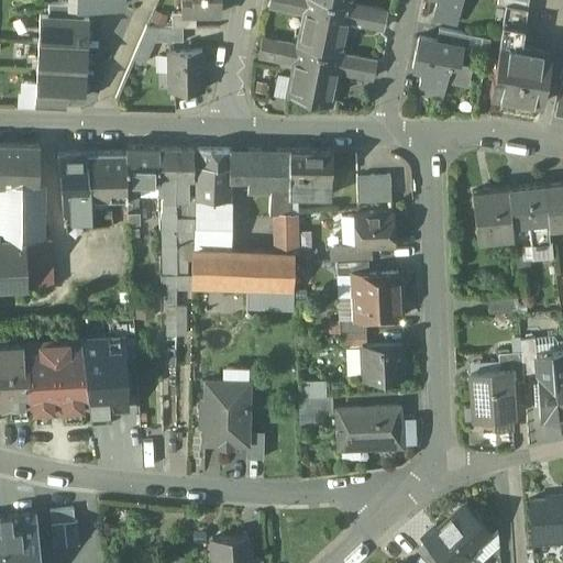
[(222,12),(221,0),(181,0),(181,12),(181,13),(196,13),(222,12)]
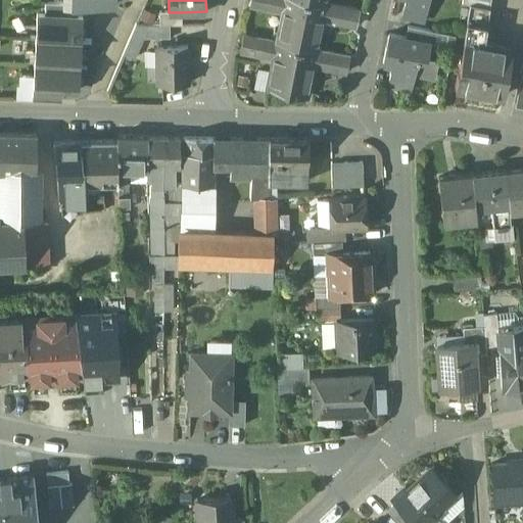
[(272,0),(249,0),(249,4),(270,9),(272,0)]
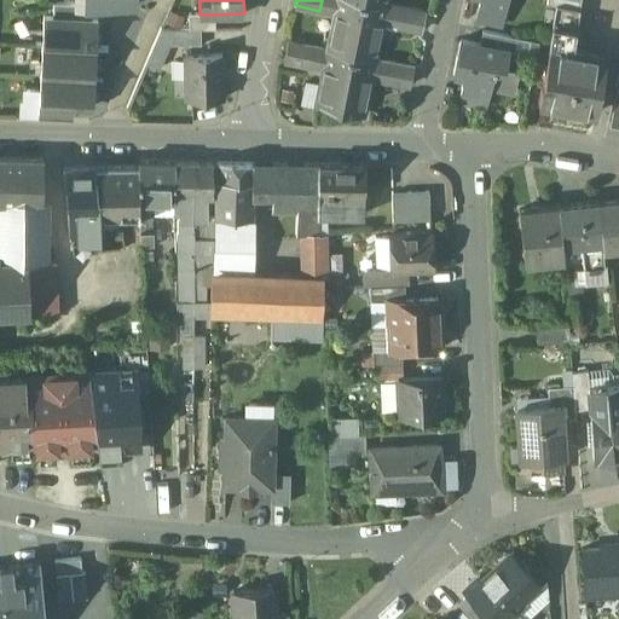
[(322,0),(319,11),(334,13),(327,50),(351,55),(360,0),(322,0)]
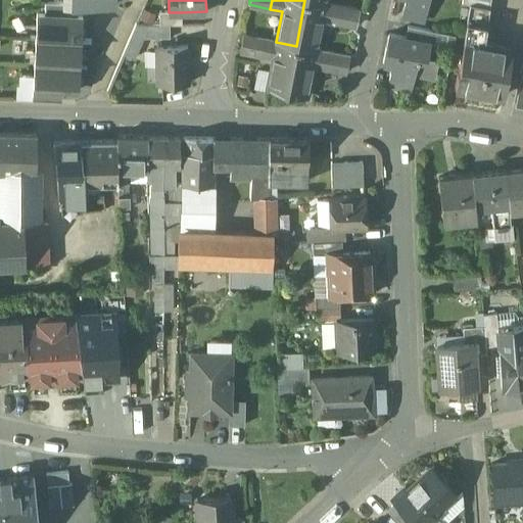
[(326,3),(310,0),(304,0),(296,46),(316,50),(322,19),(334,21),(338,6),(326,3)]
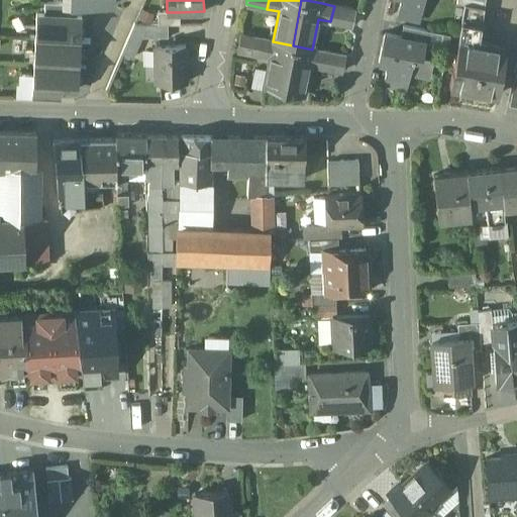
[(64,3),(44,2),(44,15),(77,16),(78,4),(64,3)]
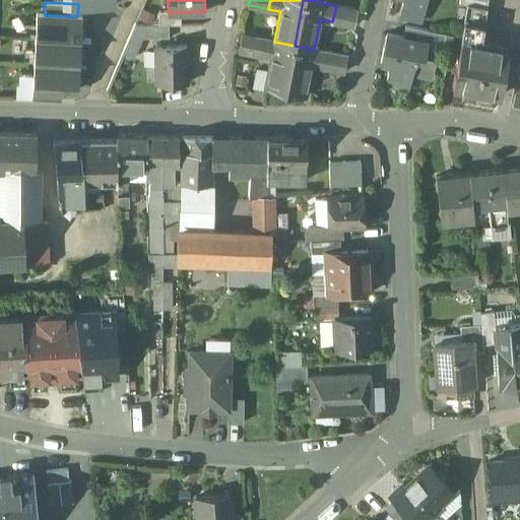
[(424,7),(402,3),(399,16),(420,20),(424,7)]
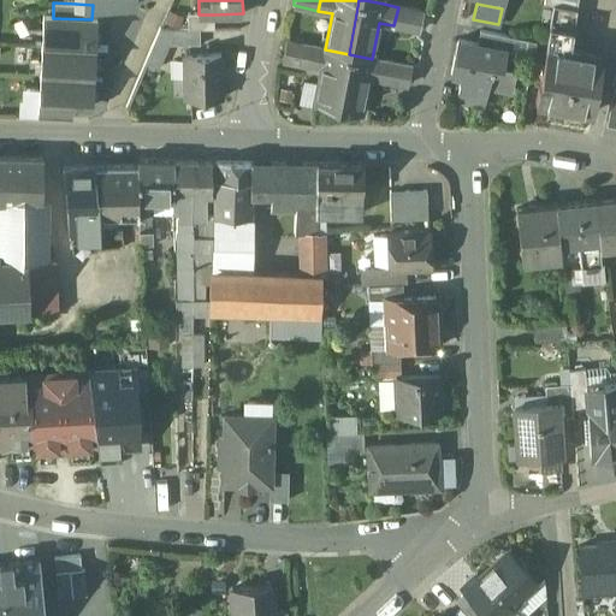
[(576,10),(554,5),(554,6),(535,104),(593,114),(604,57),(569,51),(576,10)]
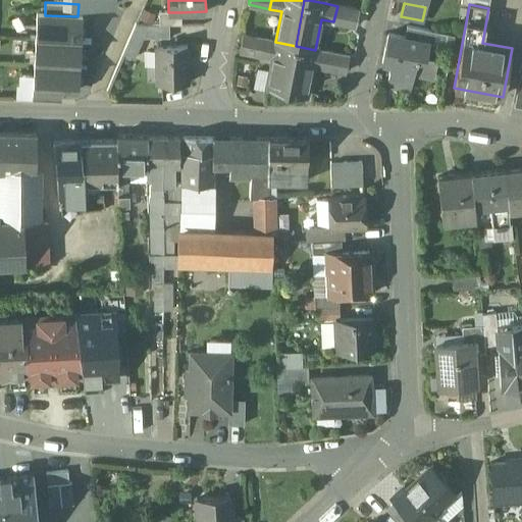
[(358,10),(337,6),(333,21),(355,27),(358,10)]
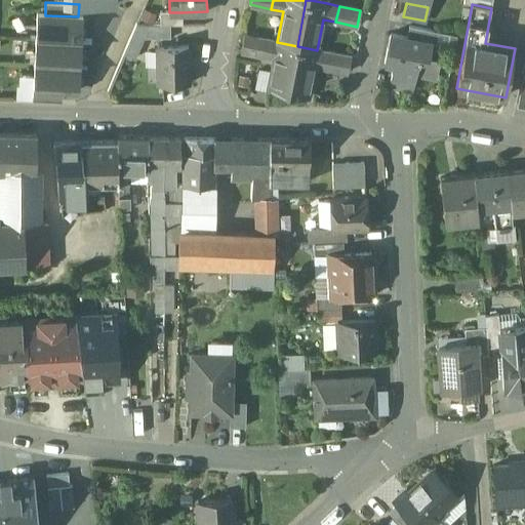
[(169,12),(169,11),(161,11),(161,25),(170,25),(183,25),(183,12),(169,12)]
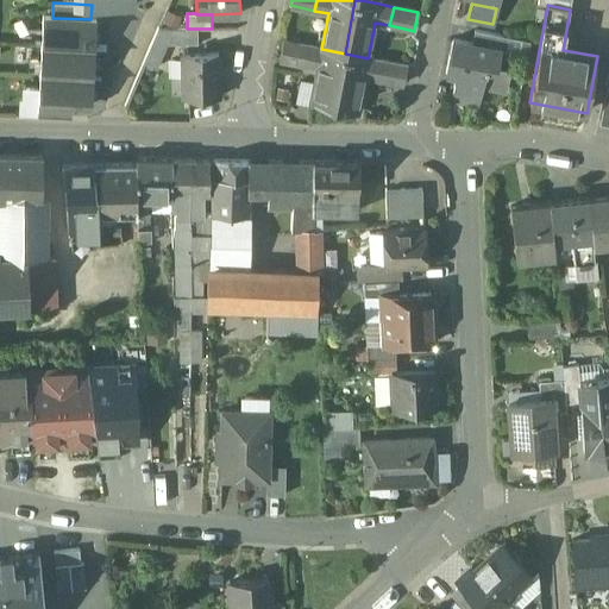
[(52,18),(43,17),(42,46),(95,49),(96,19),(90,19),(52,18)]
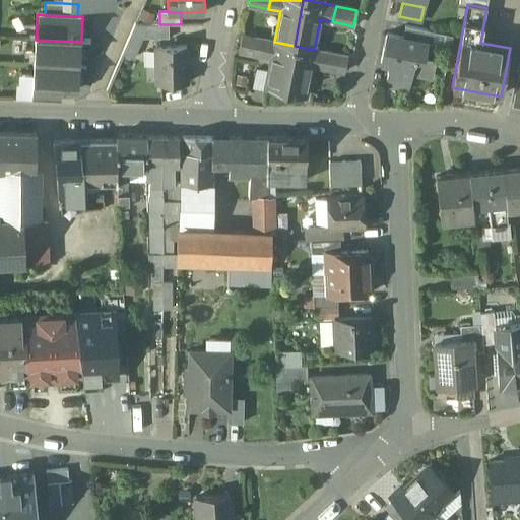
[(159,24),(137,24),(129,42),(138,45),(141,38),(168,38),(169,24),(159,24)]
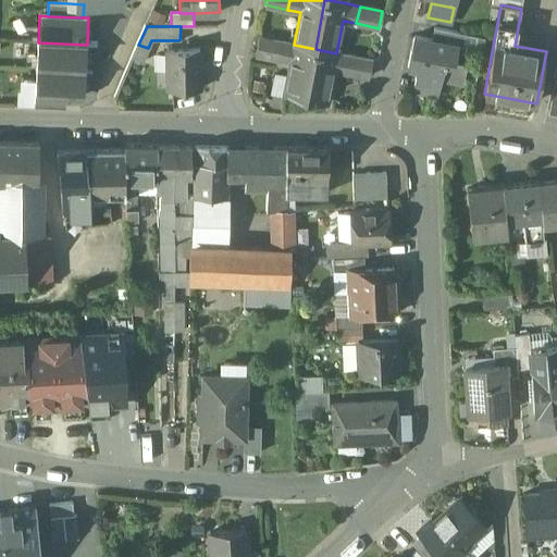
[(465,34),(433,27),(431,39),(456,45),(456,47),(461,48),(465,34)]
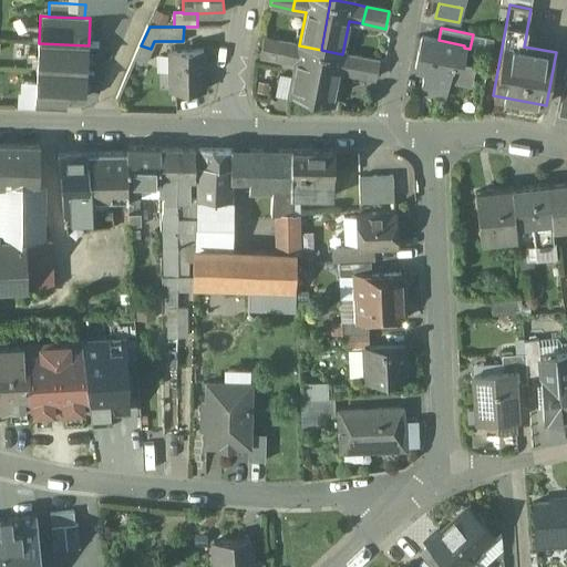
[(439,40),(421,37),(414,68),(424,70),(420,94),(443,99),(447,80),(451,65),(453,65),(454,64),(461,65),(461,63),(464,48),(464,45),(439,40)]
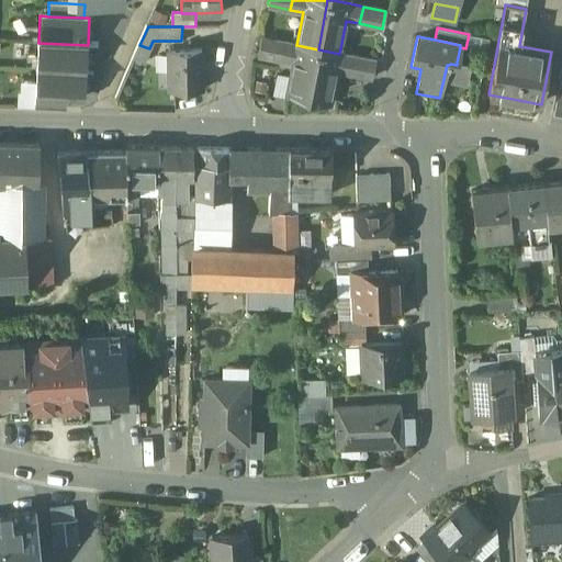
[(283,42),(261,37),(257,55),(280,59),(283,42)]
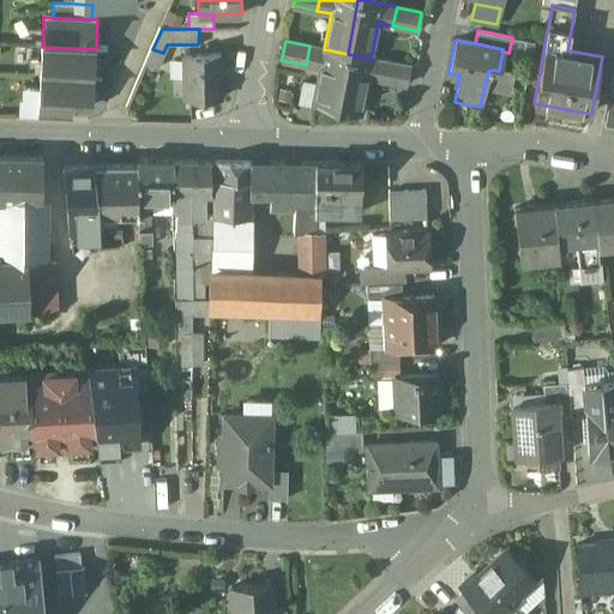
[(324,49),(309,46),(306,65),(320,68),(313,104),(336,109),(348,54),(324,49)]
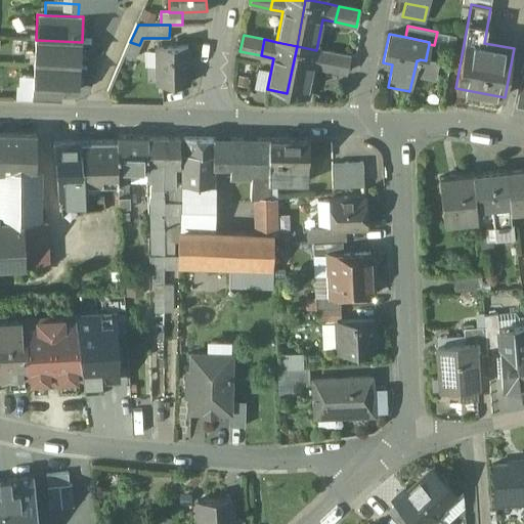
[(82,42),(36,40),(35,64),(80,67),(82,42)]
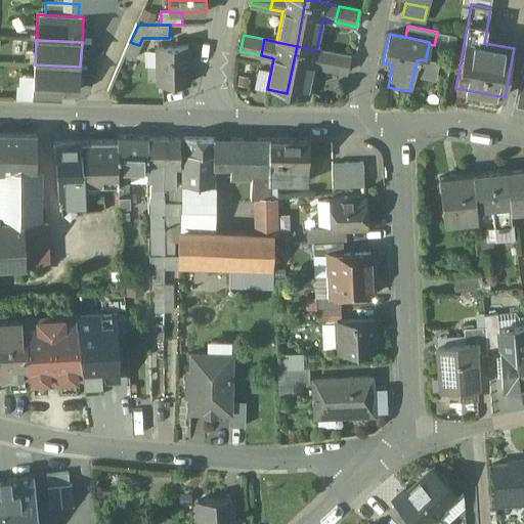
[(139,45),(130,42),(125,55),(134,58),(139,45)]
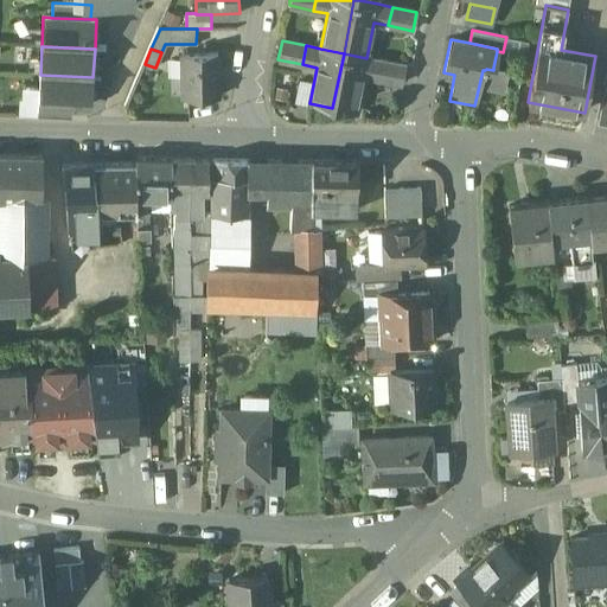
[(366,58),(344,53),(332,108),(356,113),(363,77),(377,80),(381,61),(366,58)]
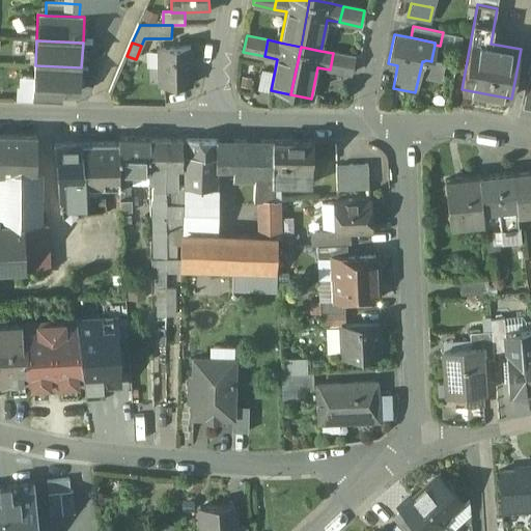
[(192,85),(191,48),(161,49),(161,85),(192,85)]
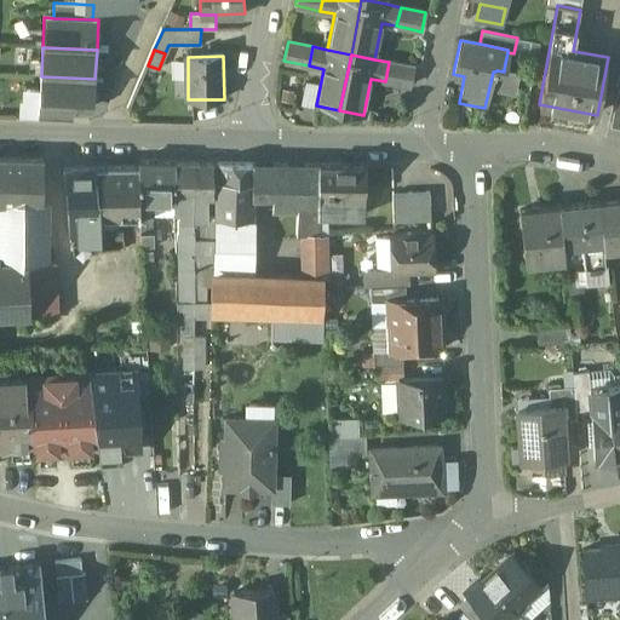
[(414,67),(389,62),(385,81),(409,86),(414,67)]
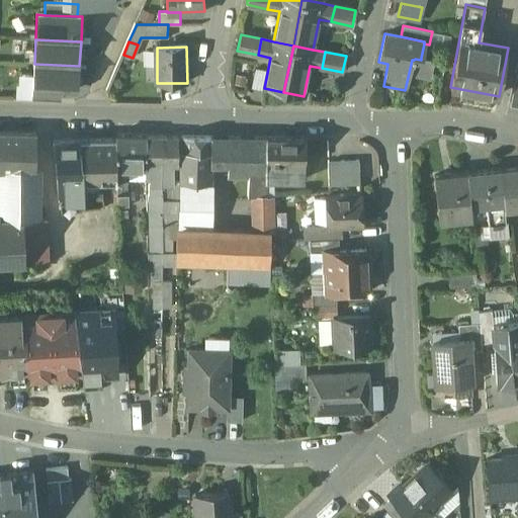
[(421,60),(415,59),(414,60),(412,60),(409,73),(429,78),(432,61),(421,58),(421,60)]
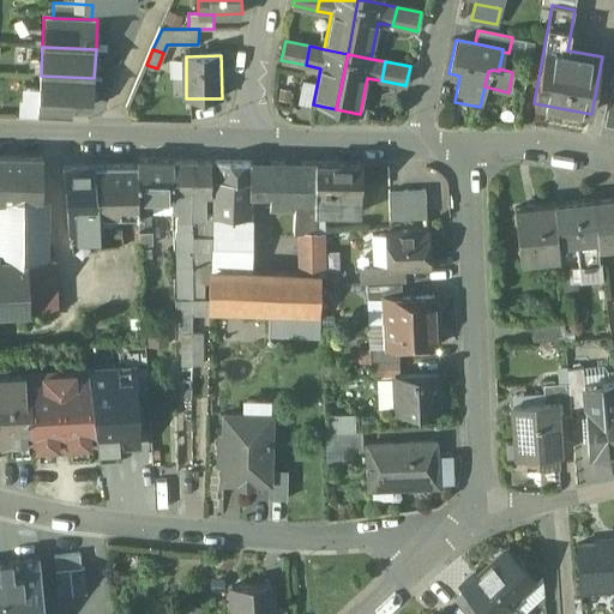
[(94,78),(41,76),(40,104),(73,106),(92,107),(94,78)]
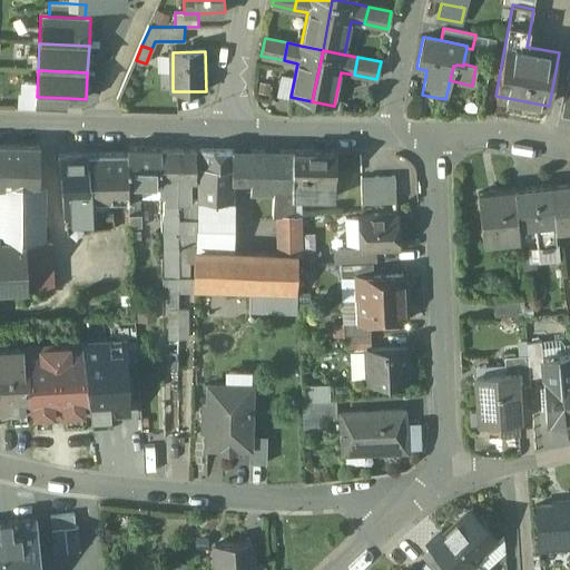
[(68,98),(37,97),(36,110),(67,111),(68,98)]
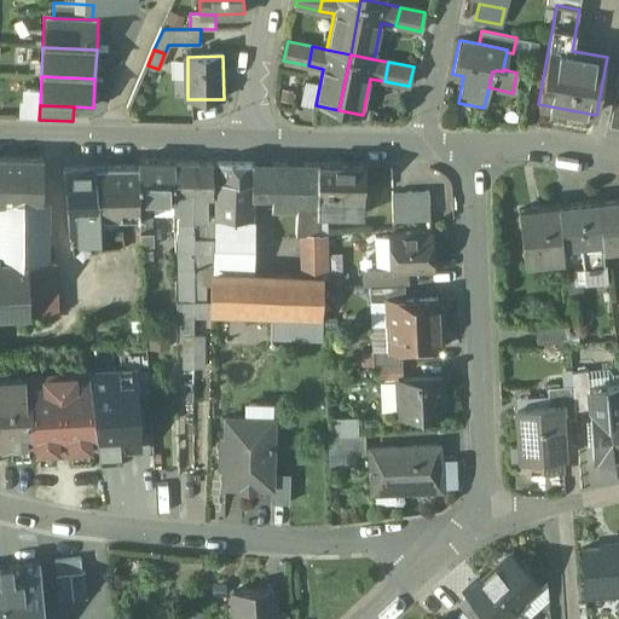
[(44,162),(0,161),(0,202),(1,202),(44,202),(44,162)]
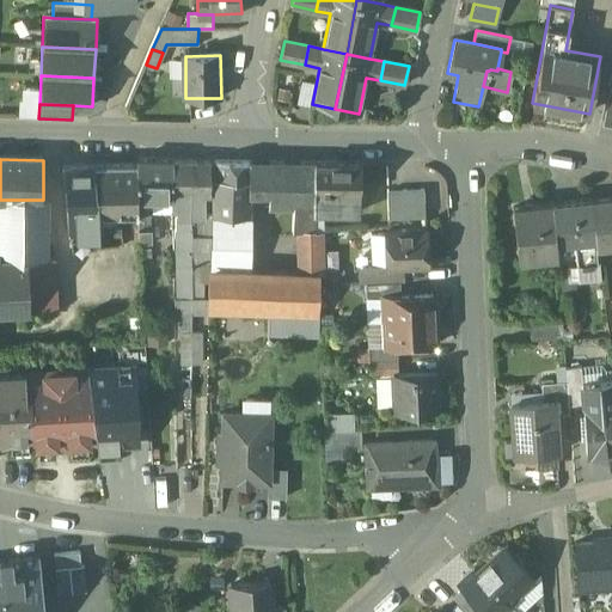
[(173,161),(138,160),(136,166),(138,200),(150,200),(173,200),(173,161)]
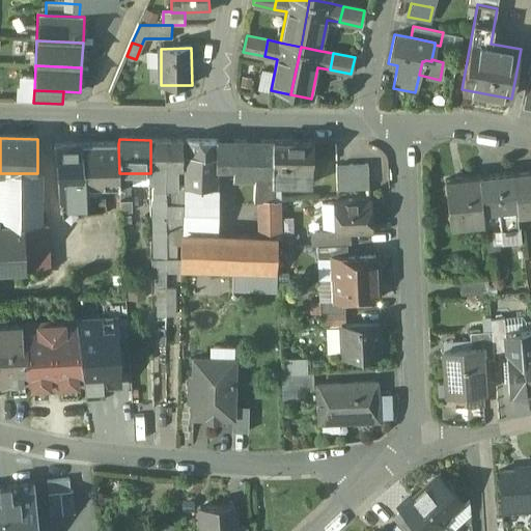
[(166,140),(150,140),(150,173),(150,182),(155,182),(155,189),(166,189),(166,169),(166,168),(166,140)]
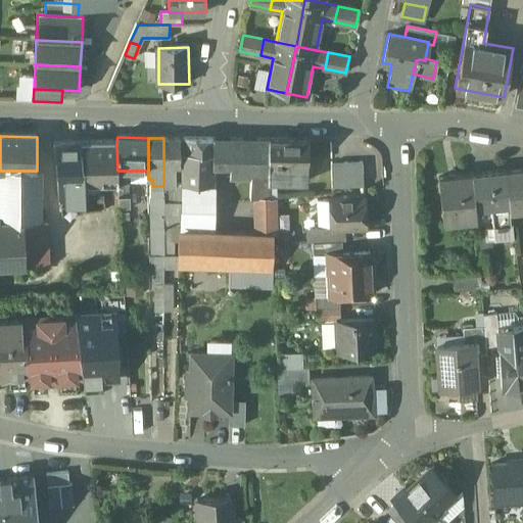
[(182,139),(163,138),(163,165),(174,167),(178,167),(178,158),(182,158),(182,139)]
